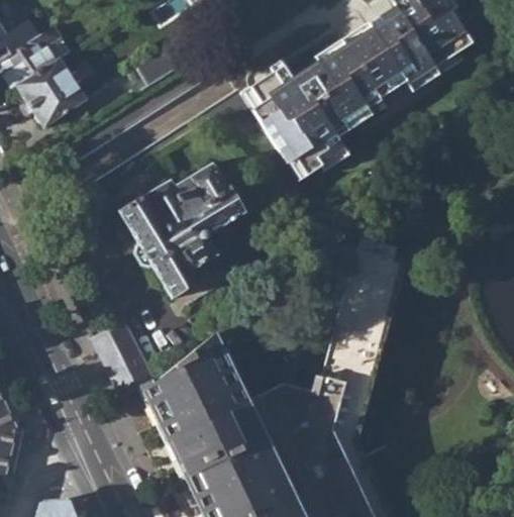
[(16,0),(0,0),(0,62),(3,61),(38,37),(16,0)]
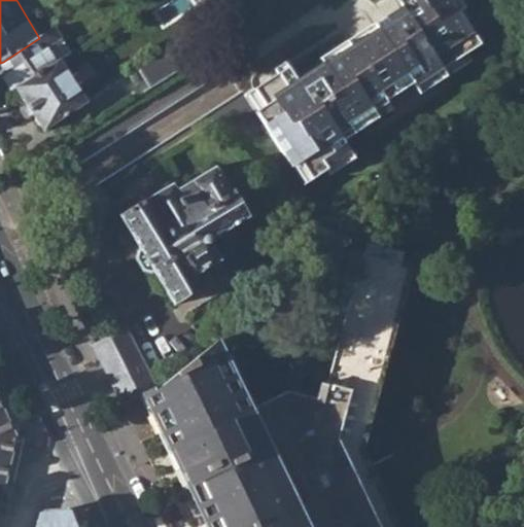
[(272,131),(294,166),(303,161),(315,180),(328,171),(326,168),(352,150),(346,141),(357,133),(354,129),(365,120),(363,117),(388,101),(414,83),(418,91),(445,72),(468,56),(484,44),(462,10),(454,0),(397,0),(403,6),(377,23),(379,27),(352,44),(326,63),(325,61),(298,78),(294,72),(284,78),(279,71),(253,86),(266,106),(258,111),(266,124),(264,126),(269,133),(272,131)]
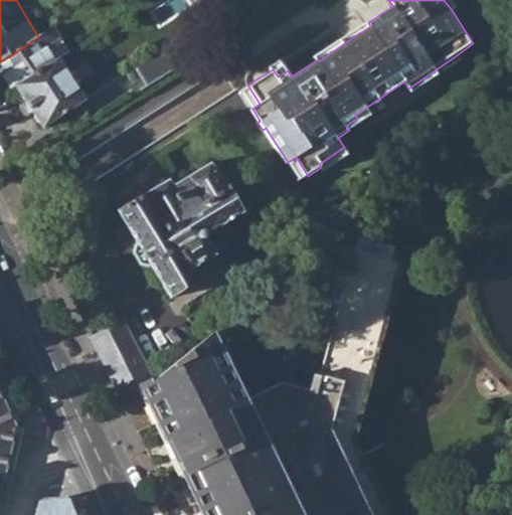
[(453,0),(444,0),(452,10),(458,7),(453,0)]
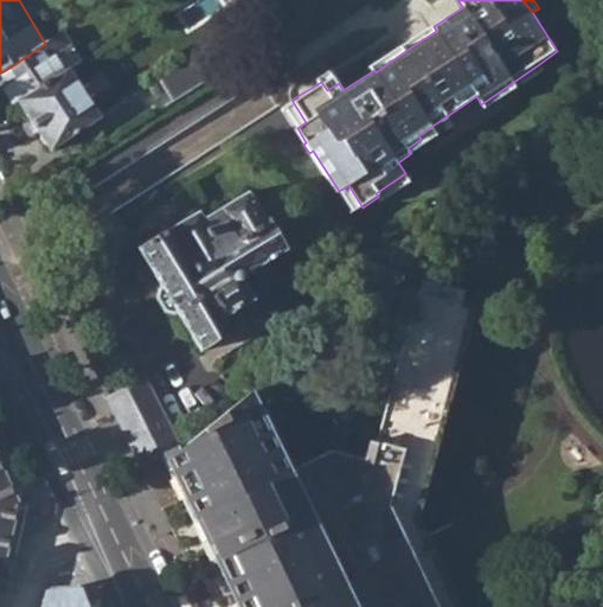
[(431,23),(402,43),(405,51),(436,31),(434,26),(431,23)]
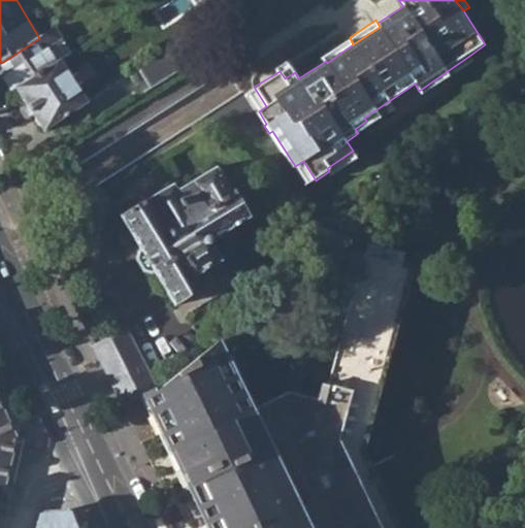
[(6,76),(14,90),(20,87),(63,59),(73,53),(58,27),(39,38),(3,62),(10,74),(6,76)]
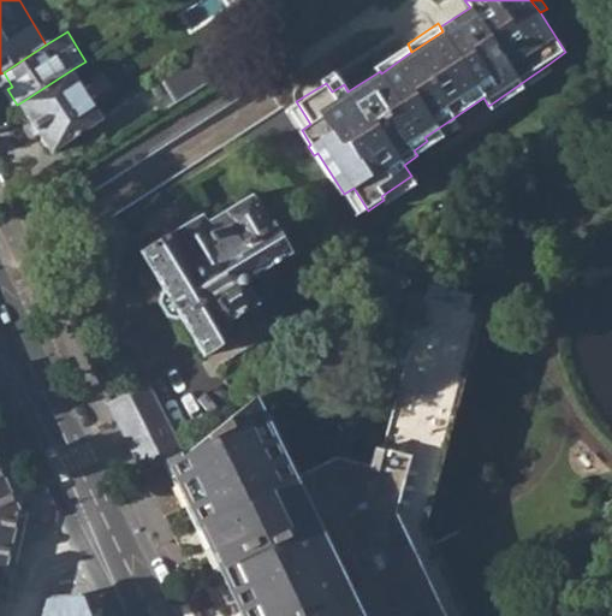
[(376,65),(380,71),(381,73),(411,52),(408,43),(376,65)]
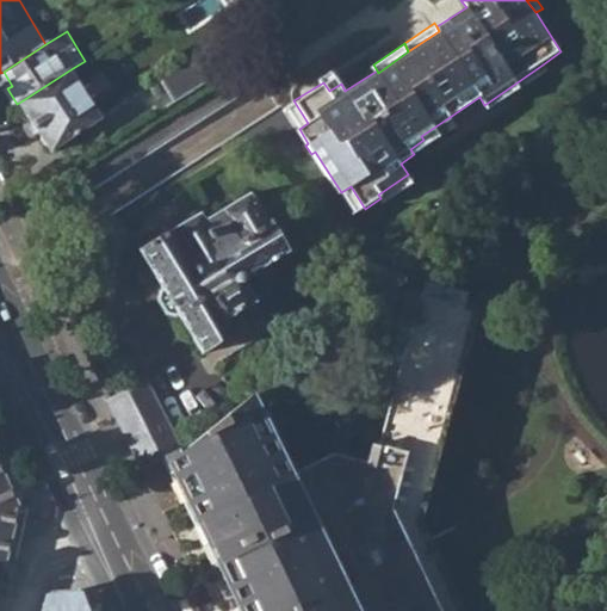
[(215,74),(200,53),(161,79),(179,100),(215,74)]
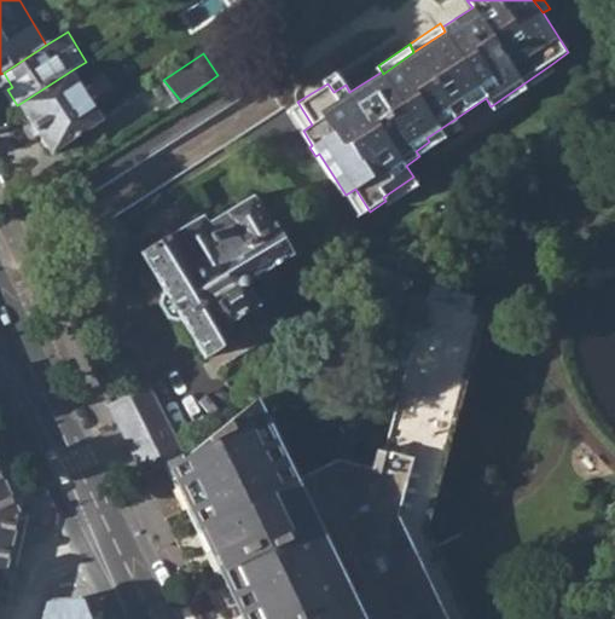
[(556,74),(550,65),(522,85),(528,93),(556,74)]
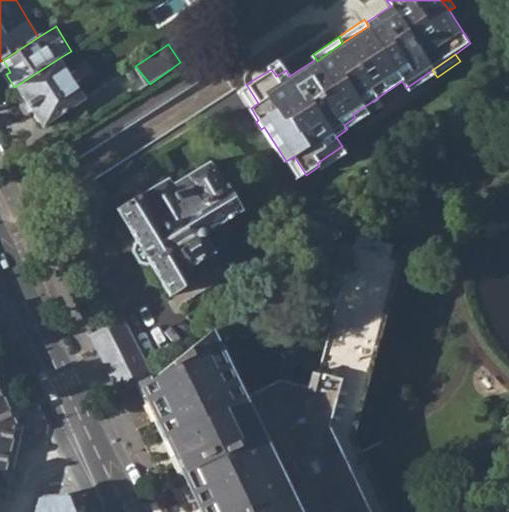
[(19,84),(47,126),(89,99),(61,57),(19,84)]
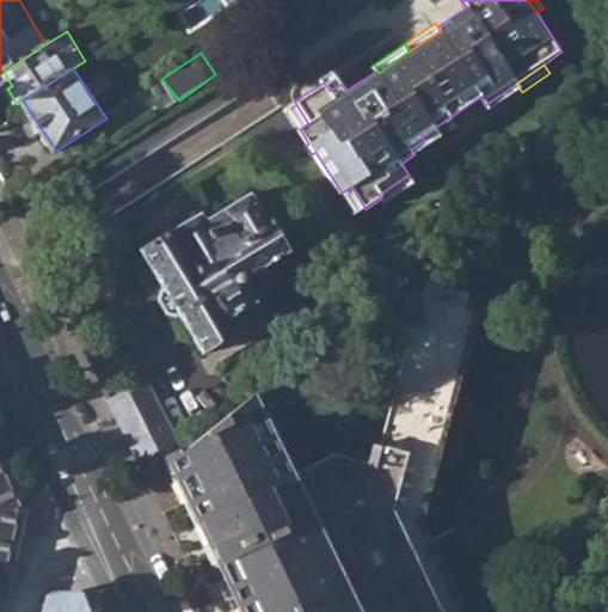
[(336,75),(324,83),(330,91),(342,84),(336,75)]
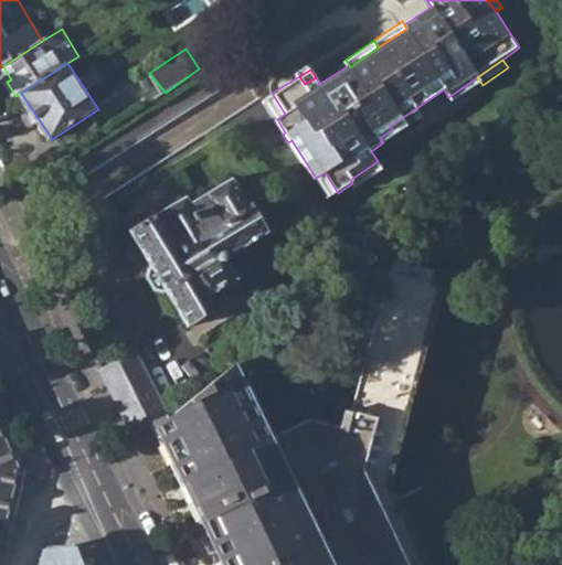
[(454,105),(483,85),(477,77),(448,97),(454,105)]
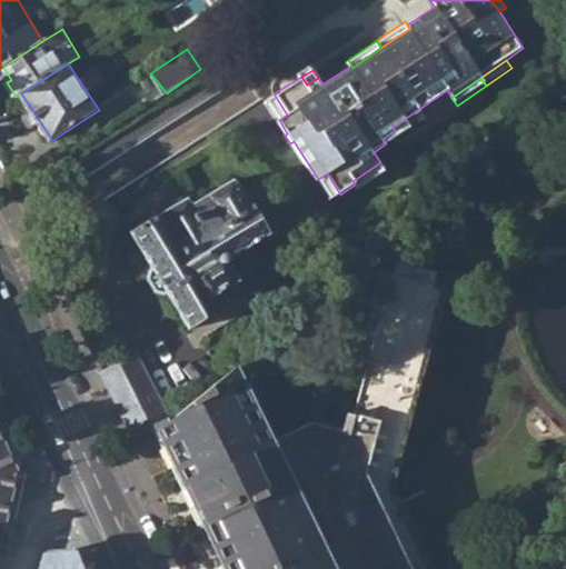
[(266,99),(279,120),(287,115),(274,93),(266,99)]
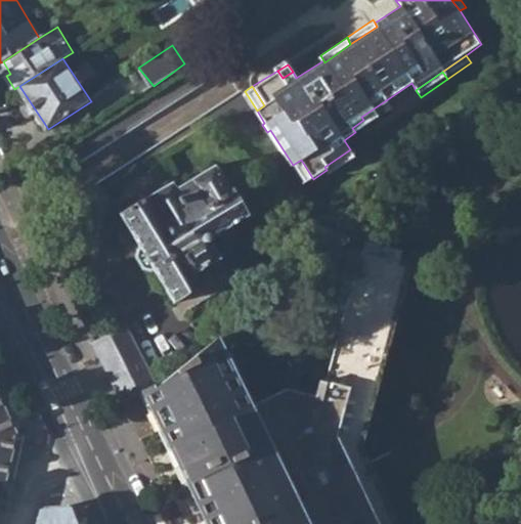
[(391,108),(386,100),(361,117),(363,120),(352,128),(355,132),(391,108)]
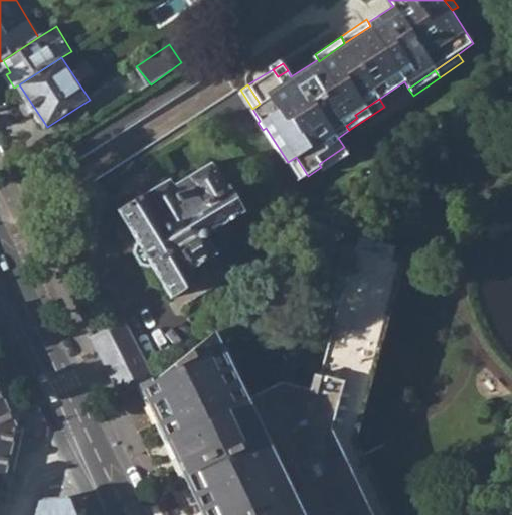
[(411,129),(415,137),(425,130),(421,123),(411,129)]
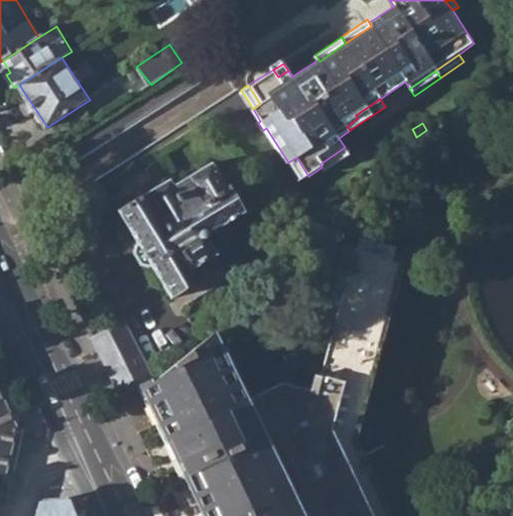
[(347,150),(345,147),(319,164),(322,167),(347,150)]
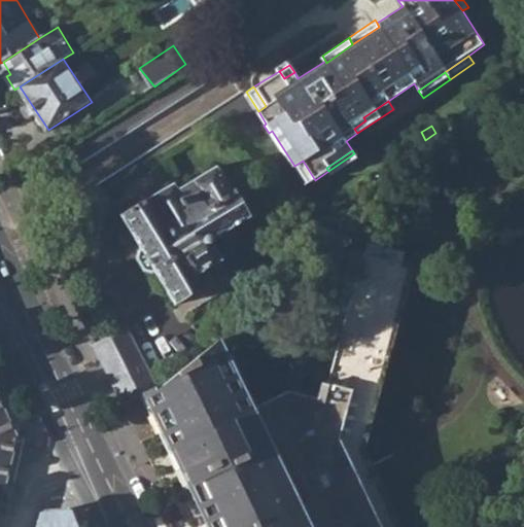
[(307,185),(315,180),(303,161),(294,166),(307,185)]
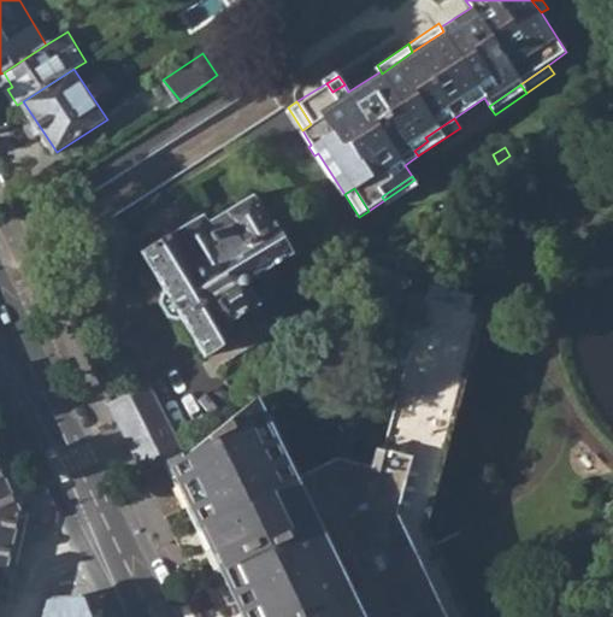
[(184,324),(208,365),(243,344),(235,329),(263,311),(248,289),(298,258),(281,228),(276,230),(258,201),(212,229),(207,222),(145,258),(169,299),(164,309),(172,324),(181,327),(184,324)]
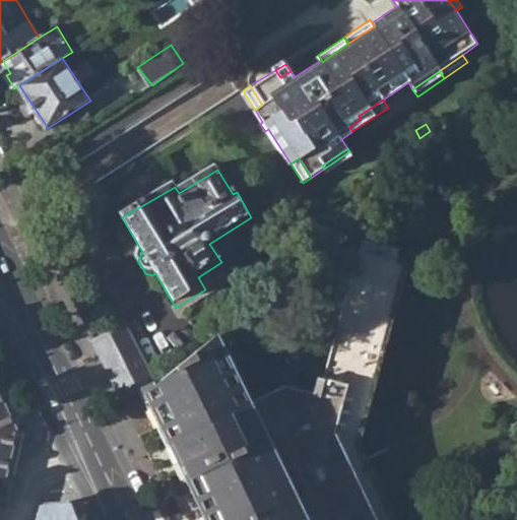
[(362,235),(359,249),(394,259),(397,245),(362,235)]
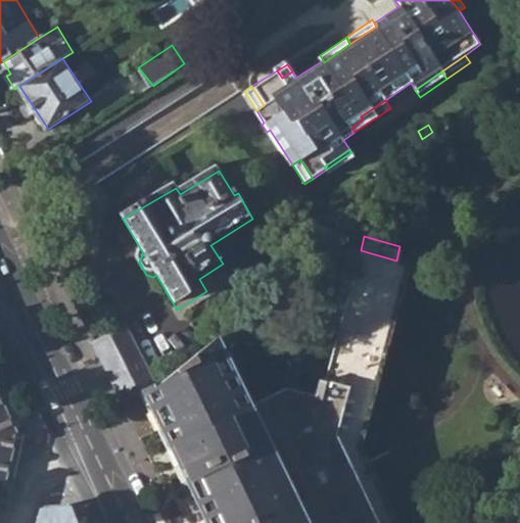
[(346,252),(358,255),(359,249),(348,245),(346,252)]
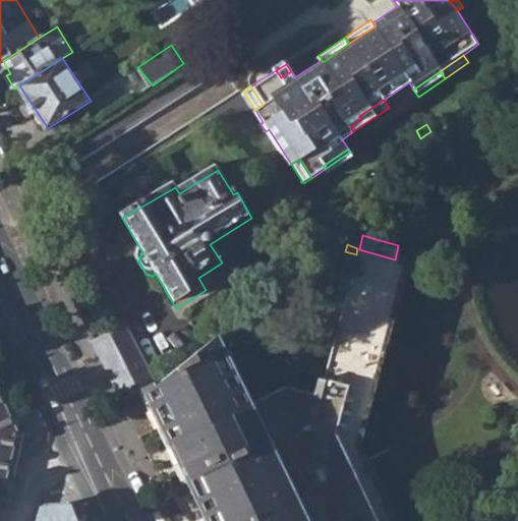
[(395,520),(357,442),(359,437),(355,436),(359,419),(363,420),(369,397),(363,396),(373,358),(380,360),(386,339),(380,337),(384,321),(390,323),(396,299),(390,297),(395,280),(401,282),(406,263),(395,259),(359,249),(357,248),(356,254),(322,379),(317,377),(312,395),(285,388),(247,406),(212,329),(174,349),(148,363),(130,372),(209,519),(215,516),(217,520),(395,520)]
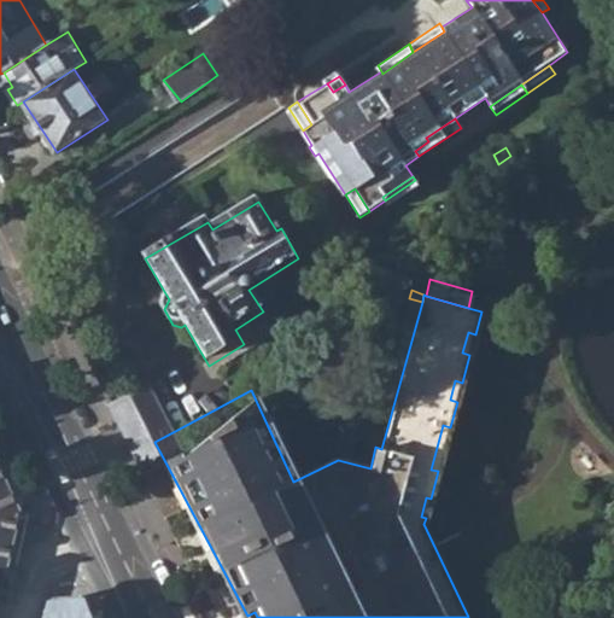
[(469,355),(475,334),(468,332),(462,353),(469,355)]
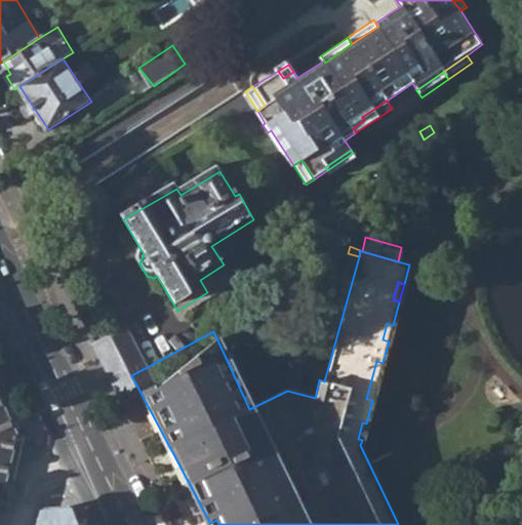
[(389,341),(393,325),(387,323),(383,339),(389,341)]
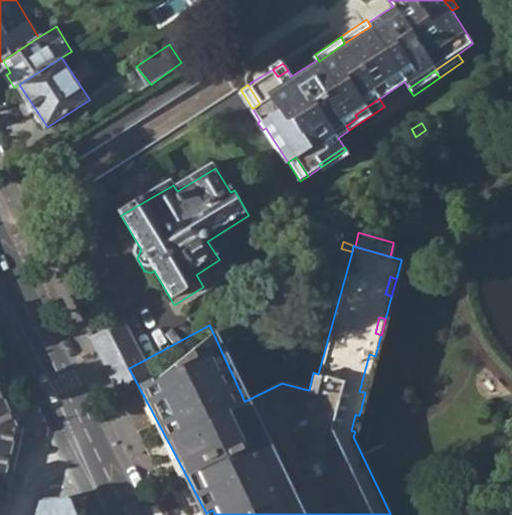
[(94,338),(113,376),(129,368),(146,359),(128,322),(94,338)]
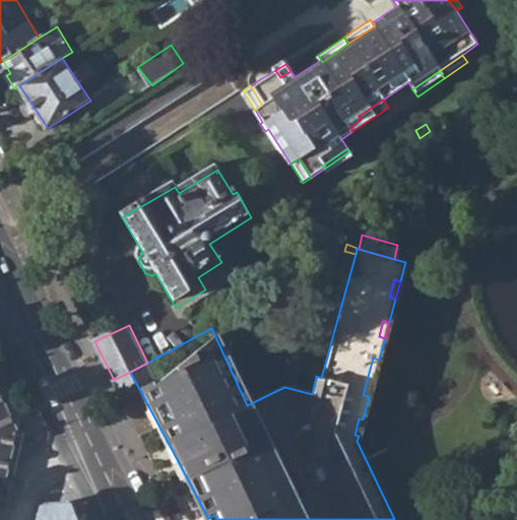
[(21,373),(12,353),(5,356),(15,377),(18,375),(21,373)]
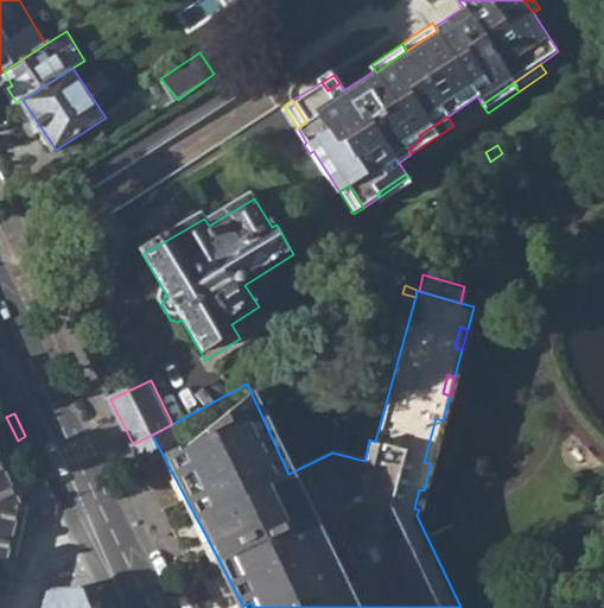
[(431,463),(443,420),(436,418),(424,462),(431,463)]
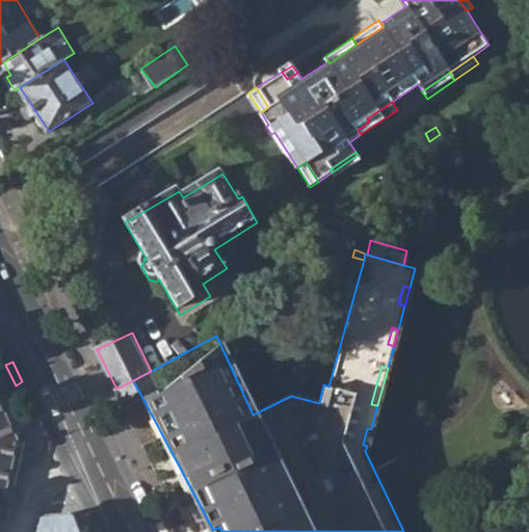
[(0,484),(7,488),(19,441),(0,401),(0,484)]
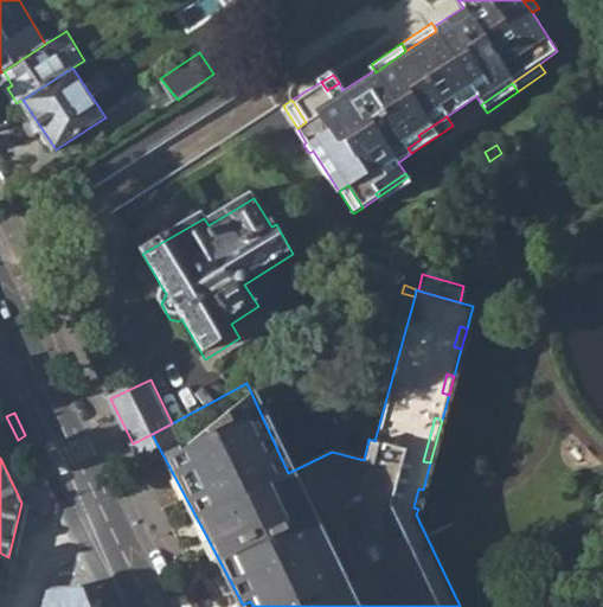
[(184,596),(188,606),(198,606),(192,593),(187,594),(184,596)]
